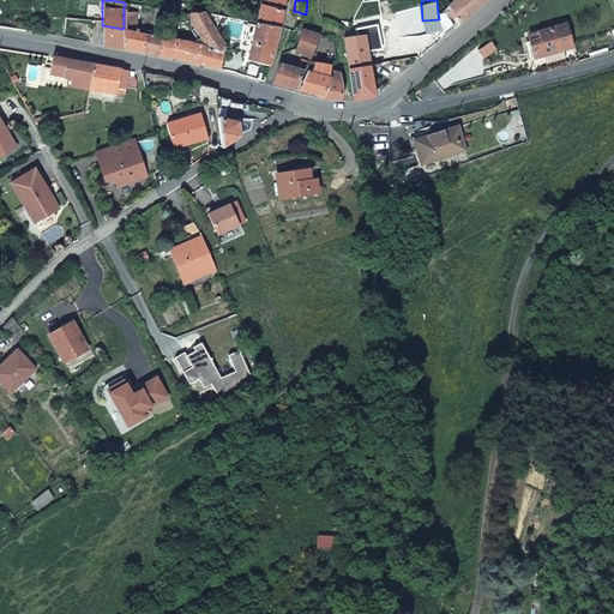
[(451,0),(445,5),(458,22),(476,6),(470,0),(451,0)]
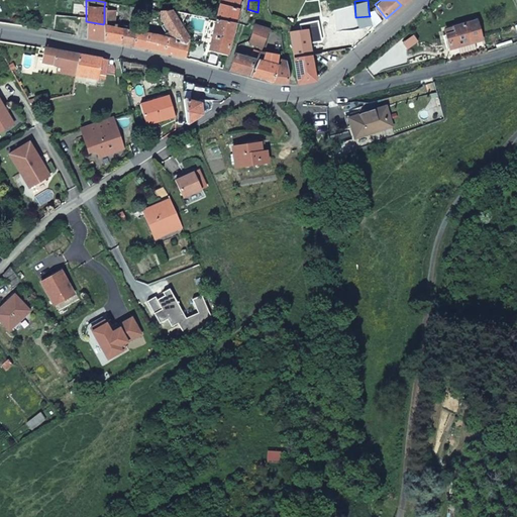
[(135,29),(132,45),(144,47),(144,46),(153,48),(163,50),(163,52),(184,58),(187,41),(188,35),(181,23),(171,9),(174,9),(176,1),(161,2),(163,9),(160,10),(160,16),(173,38),(135,29)]
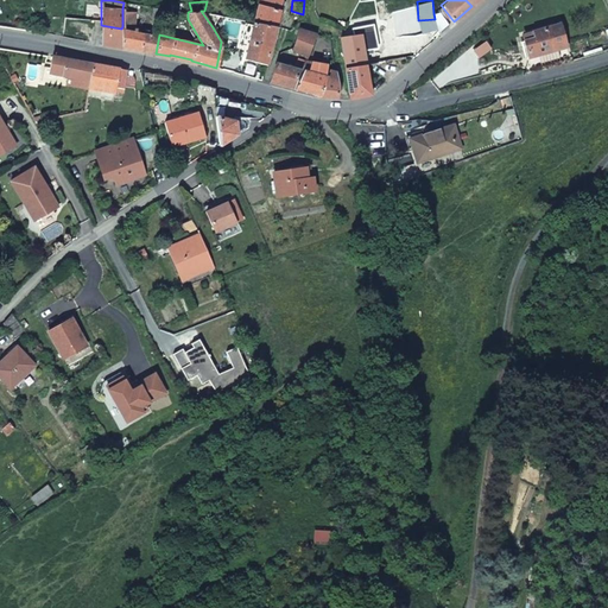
[(279,8),(259,4),(254,20),(277,25),(280,8),(279,8)]
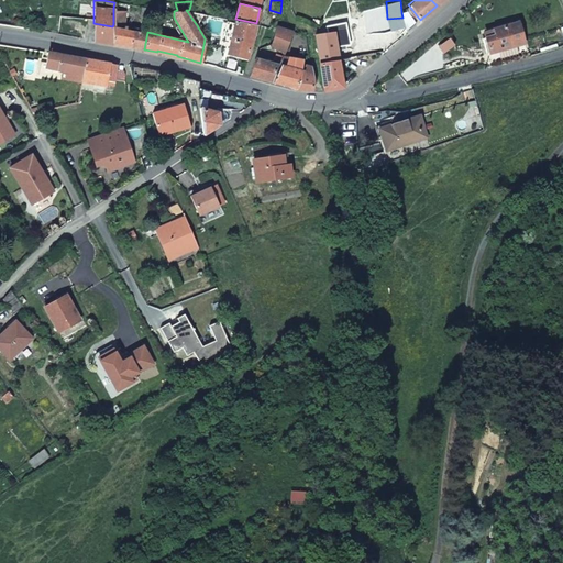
[(140,17),(150,18),(151,8),(141,6),(140,17)]
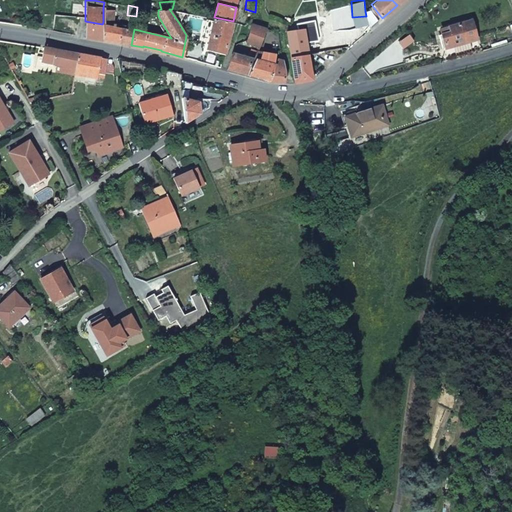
[(102,24),(102,39),(117,42),(131,45),(134,29),(114,26),(114,9),(103,7),(103,22),(102,24)]
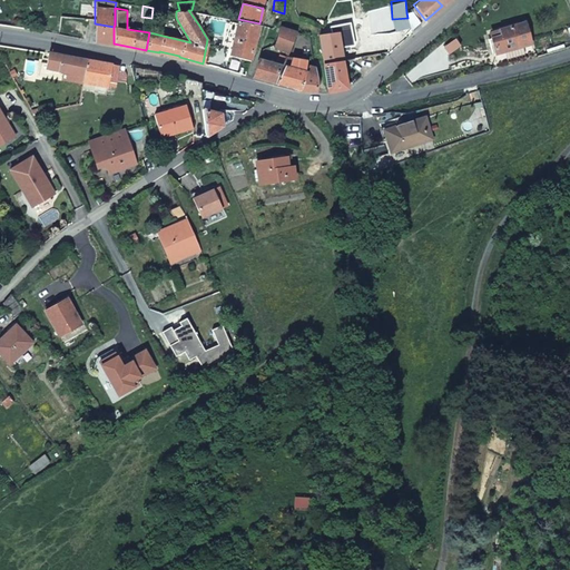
[(408,18),(408,26),(409,30),(420,20),(411,10),(406,12),(408,18)]
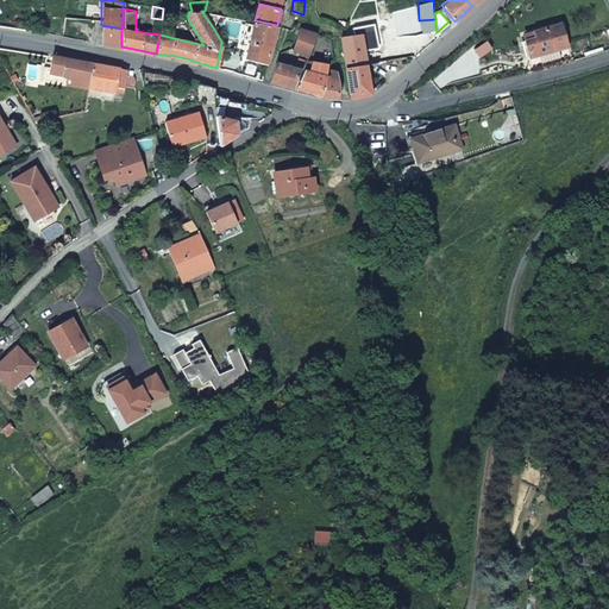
[(94,20),(80,16),(80,17),(70,14),(69,23),(80,24),(92,29),(94,20)]
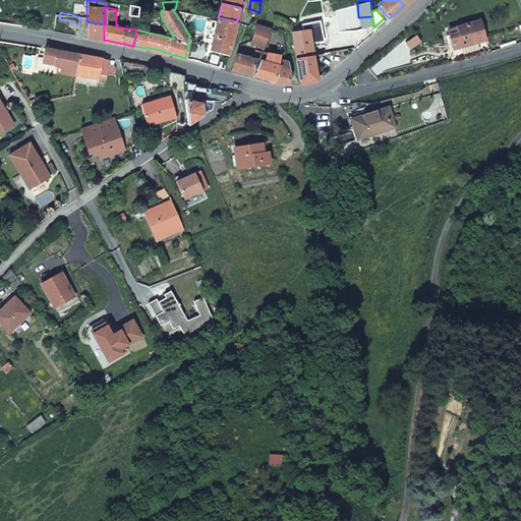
[(359,25),(372,23),(372,16),(358,17),(359,25)]
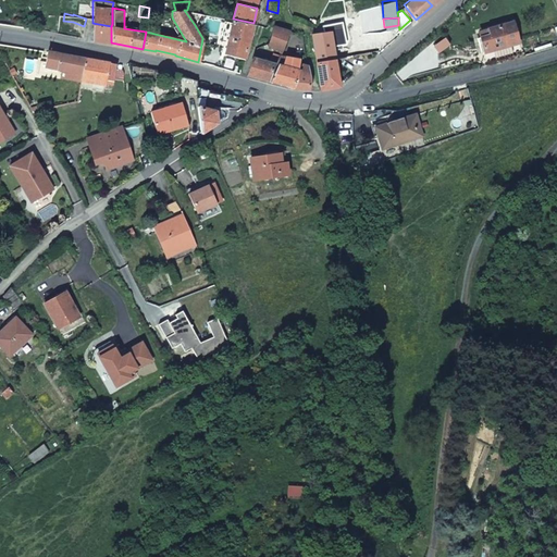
[(499,22),(506,44),(521,40),(514,17),(499,22)]
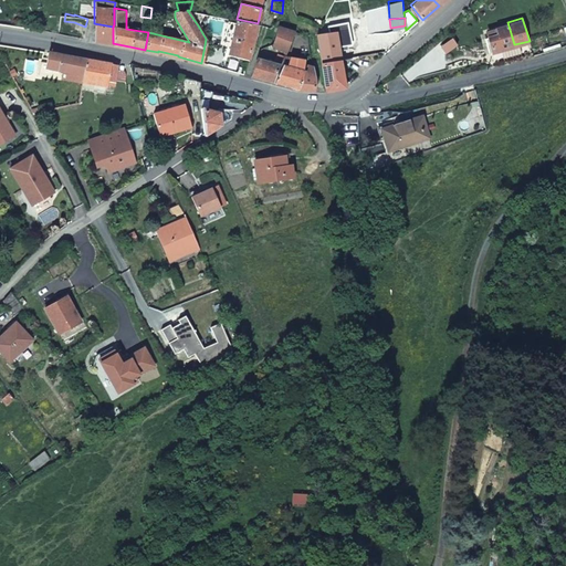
[(237,19),(229,51),(239,53),(249,56),(258,23),(237,19)]
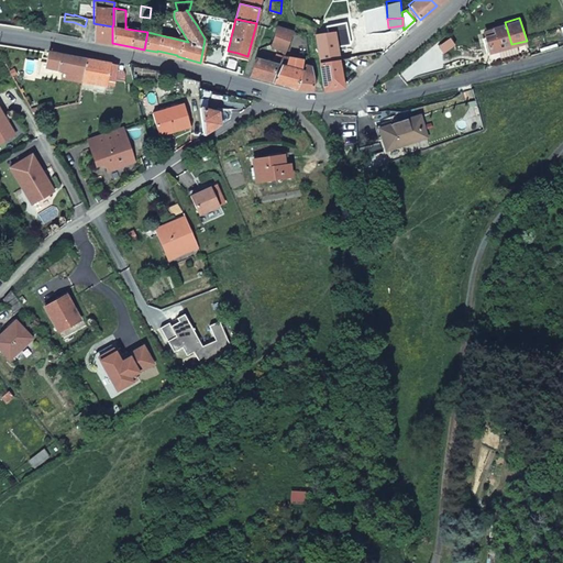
[(331,30),(344,24),(343,20),(329,23),(331,30)]
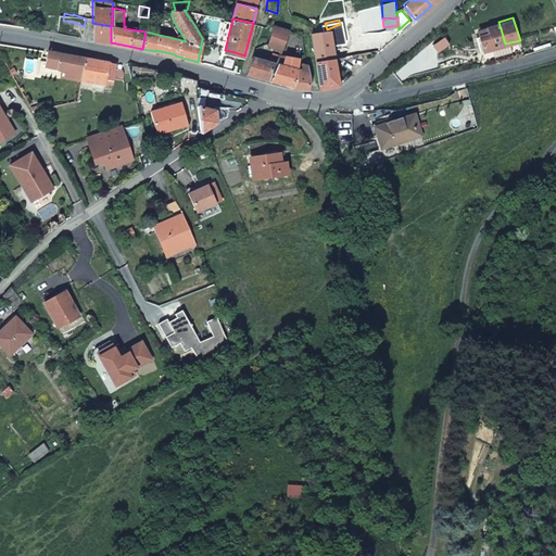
[(479,28),(485,49),(505,43),(498,22),(487,25),(488,26),(479,28)]
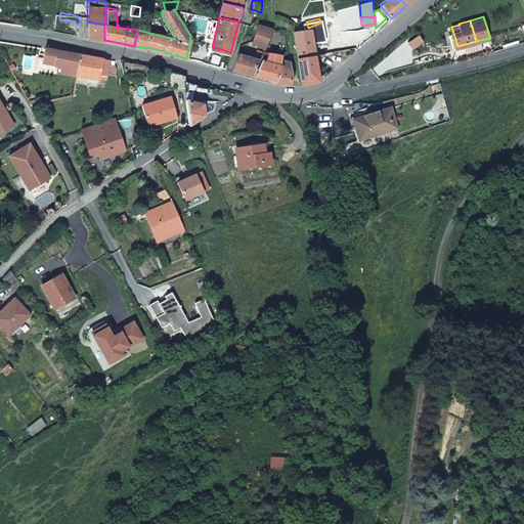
[(87,22),(87,36),(104,40),(104,25),(87,22)]
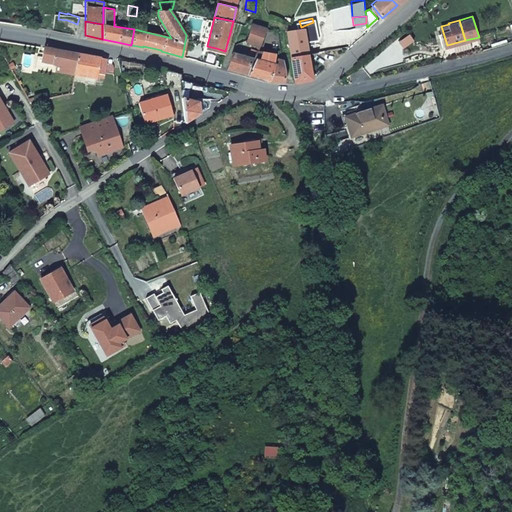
[(267,27),(251,22),(246,38),(246,40),(253,43),(260,46),(267,27)]
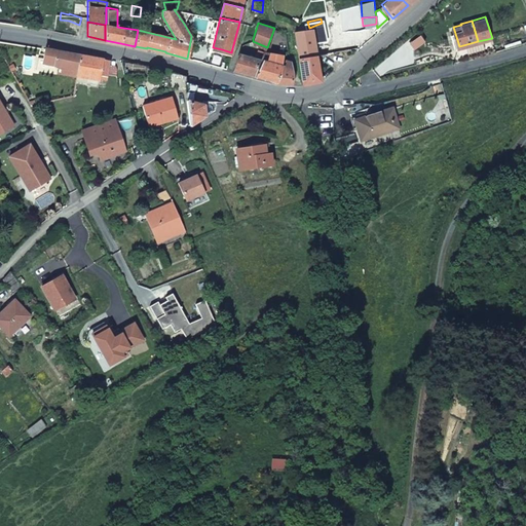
[(294,30),(298,57),(316,53),(315,44),(321,42),(321,38),(326,36),(322,23),(309,28),(294,30)]
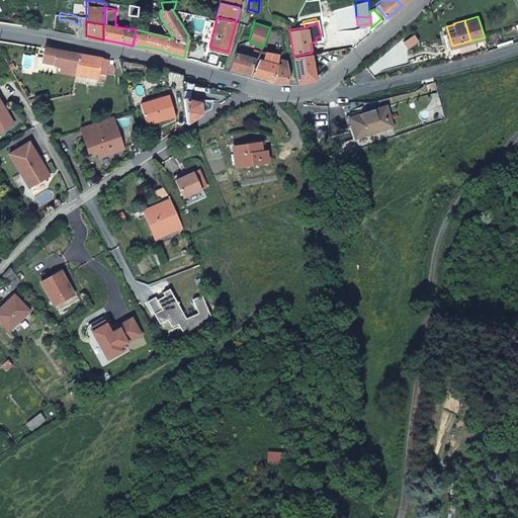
[(181,23),(188,35),(187,41),(192,42),(194,31),(192,23),(181,23)]
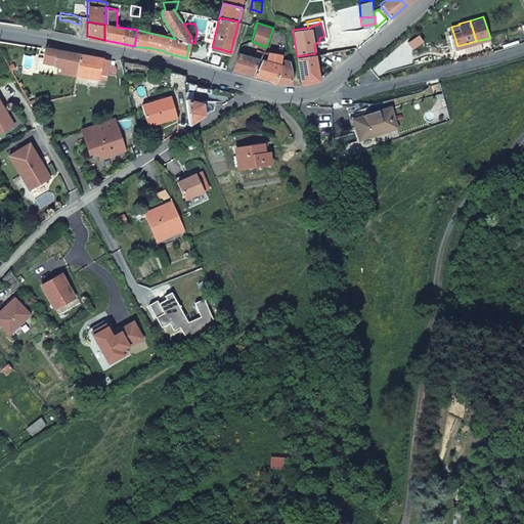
[(45,47),(43,61),(58,64),(64,66),(63,73),(78,76),(78,75),(79,69),(81,54),(63,50),(45,47)]
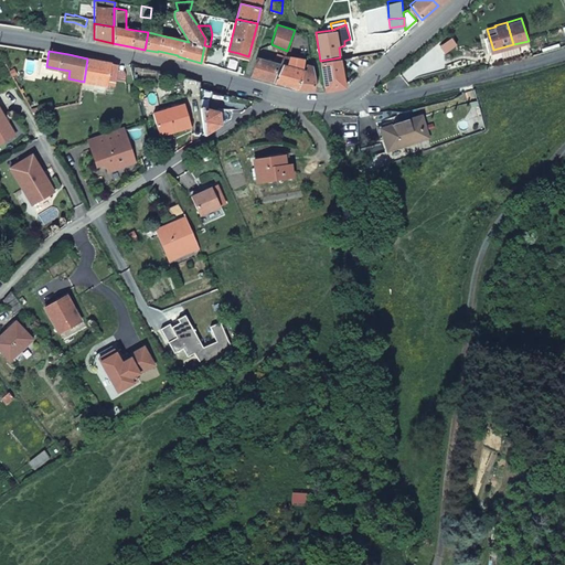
[(274,81),(278,63),(280,63),(284,54),(276,51),(272,61),(255,56),(249,75),(274,81)]
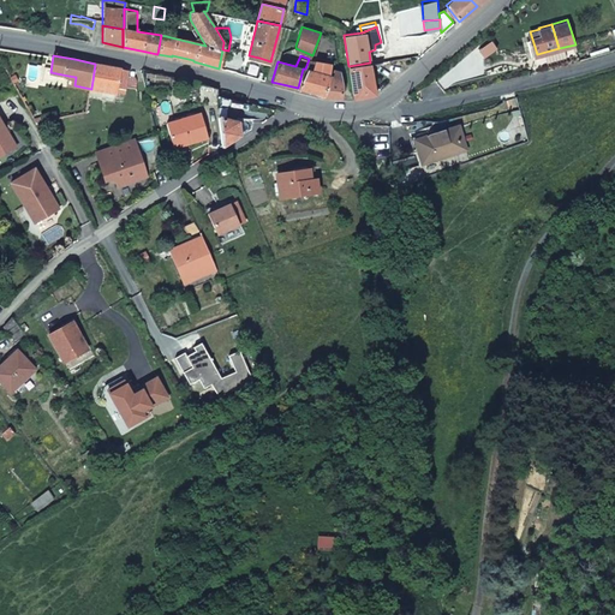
[(306,69),(298,88),(312,91),(326,95),(328,75),(330,64),(326,63),(311,60),(310,59),(309,59),(305,69),(306,69)]
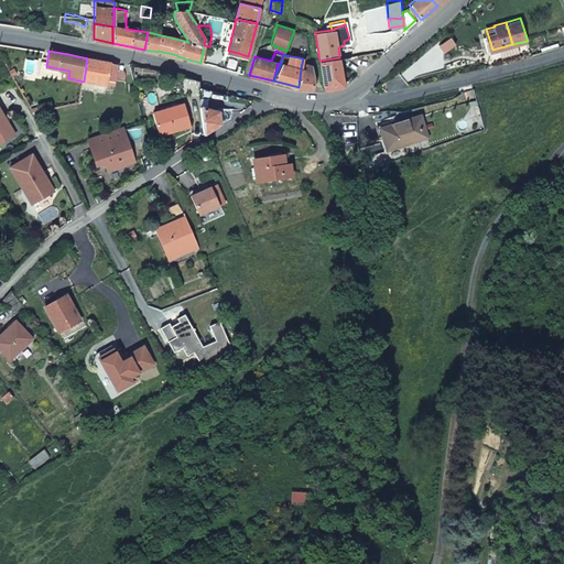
[(340,72),(339,57),(320,61),(324,90),(343,85),(340,72)]
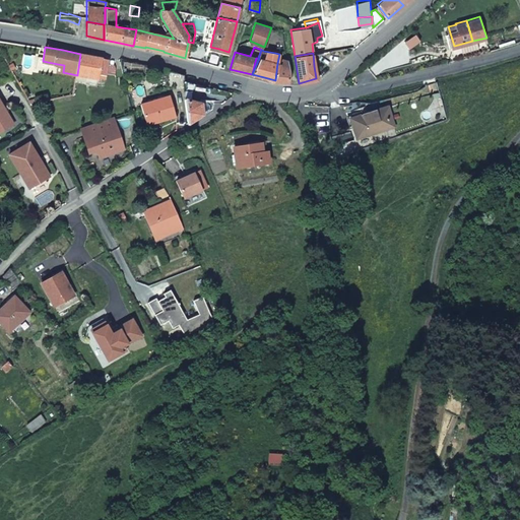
[(77,74),(100,78),(102,75),(108,76),(109,60),(94,57),(80,54),(78,68),(77,74)]
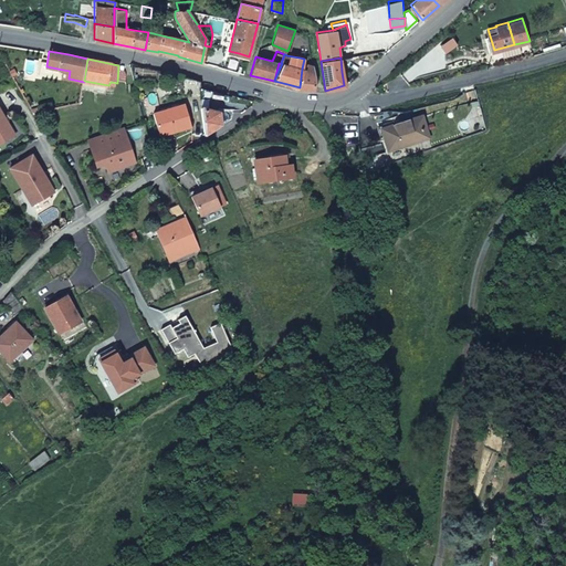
[(314,82),(312,65),(306,64),(305,69),(302,69),(300,87),(307,88),(314,90),(314,82)]
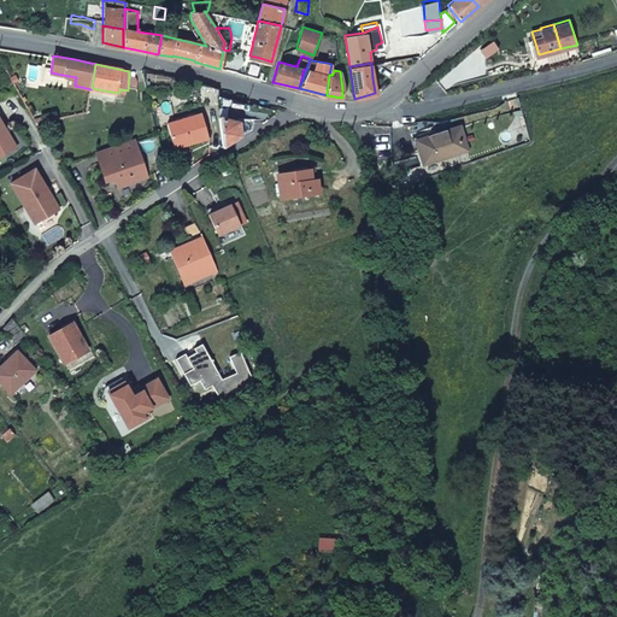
[(239,122),(229,119),(228,109),(219,109),(223,147),(253,128),(253,118),(239,117),(239,122)]
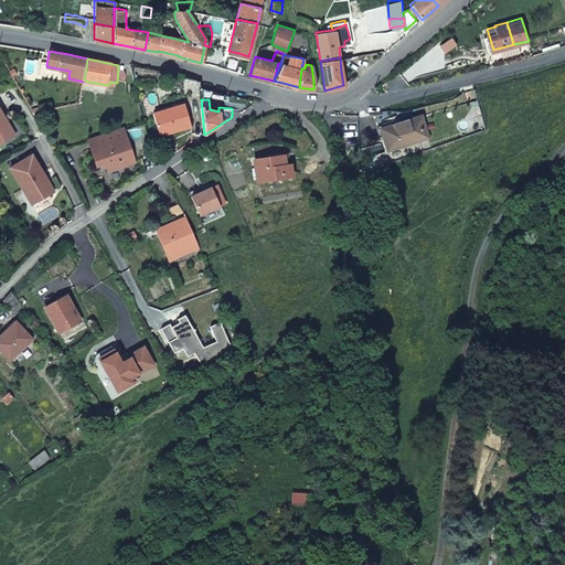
[(192,126),(185,103),(153,113),(160,135),(192,126)]
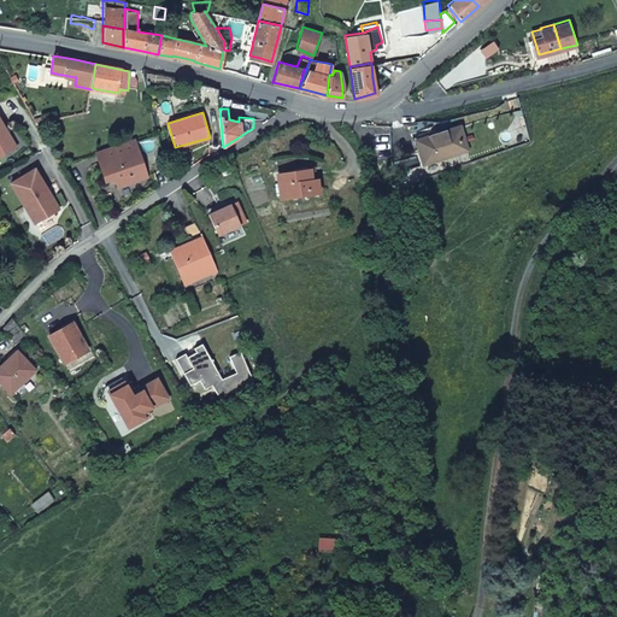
[(0,118),(0,156),(16,146),(0,118)]
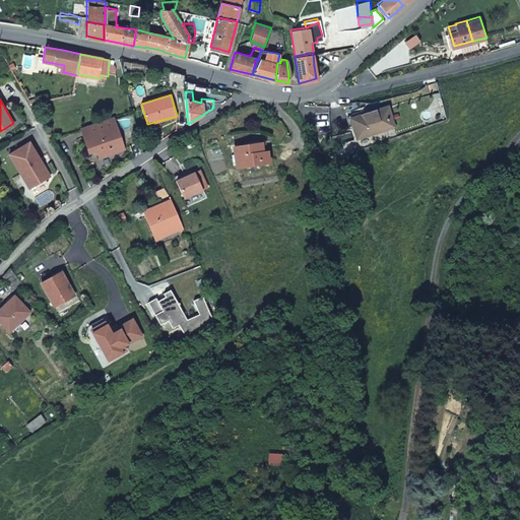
[(360,140),(396,128),(389,108),(368,115),(369,117),(353,122),(360,140)]
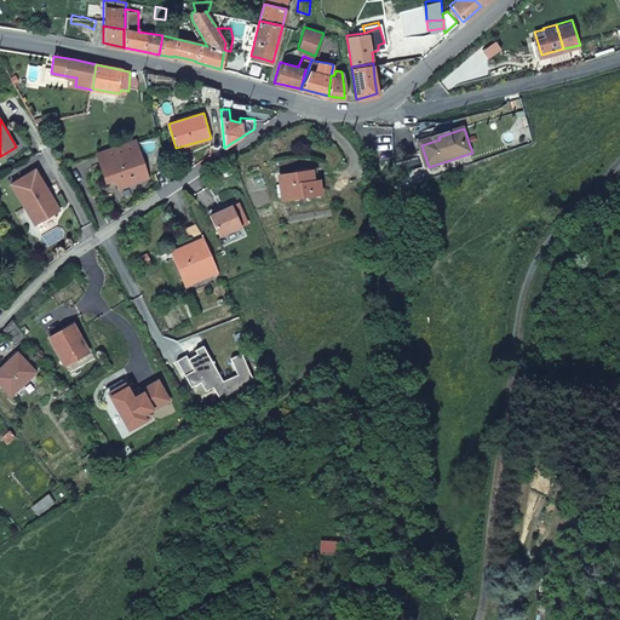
[(135,138),(98,150),(108,179),(116,177),(119,185),(128,182),(128,181),(133,178),(133,181),(148,176),(135,138)]
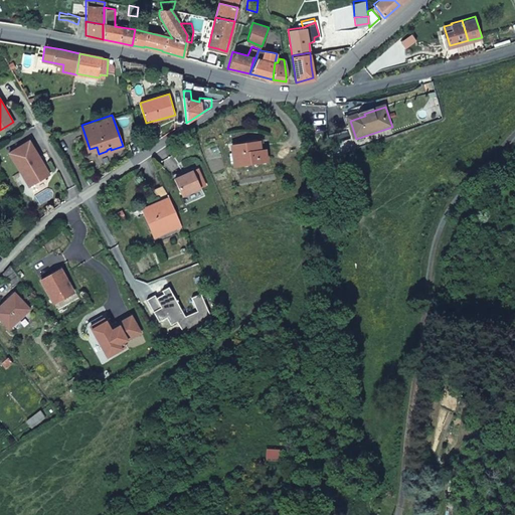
[(8,152),(19,171),(20,170),(30,186),(49,174),(44,165),(43,165),(28,140),(8,152)]
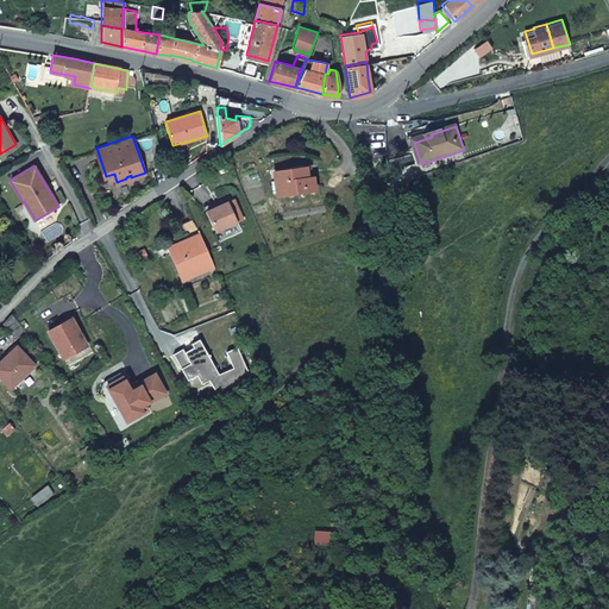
[(294,169),(268,174),(271,196),(306,190),(305,176),(295,177),(295,174),(294,169)]
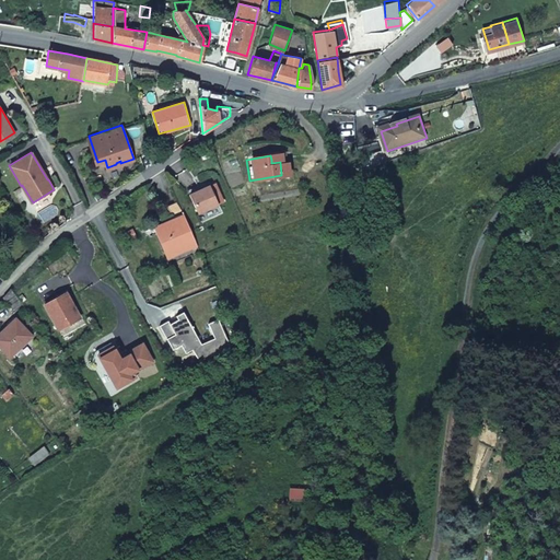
[(183,195),(193,216),(212,206),(201,185),(183,195)]
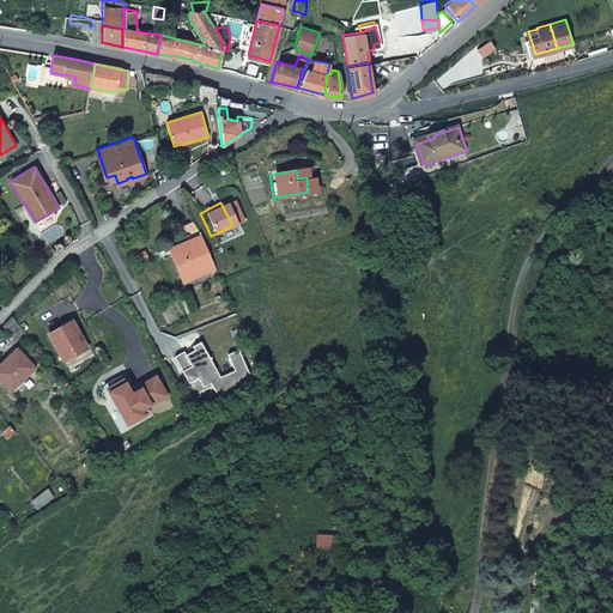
[(165,254),(180,284),(211,268),(195,235),(184,240),(186,243),(165,254)]
